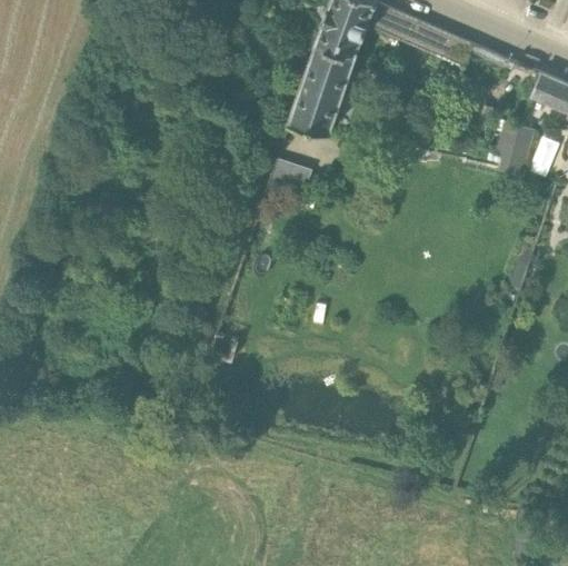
[(515,62),(375,3),(366,0),(329,0),(314,46),(354,61),(366,27),(464,68),(470,52),(511,70),(515,62)]
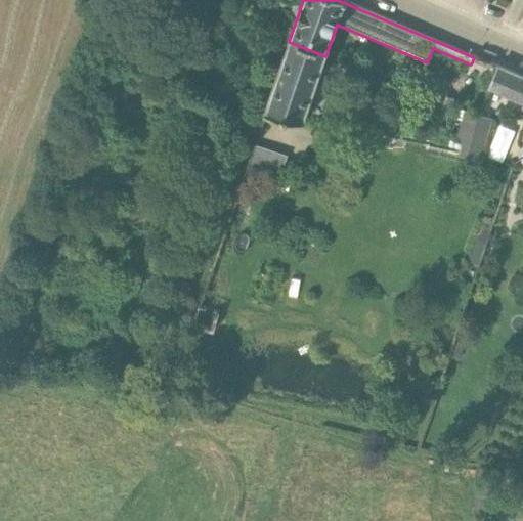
[(304,121),(329,57),(325,56),(289,42),(263,113),(304,121)]
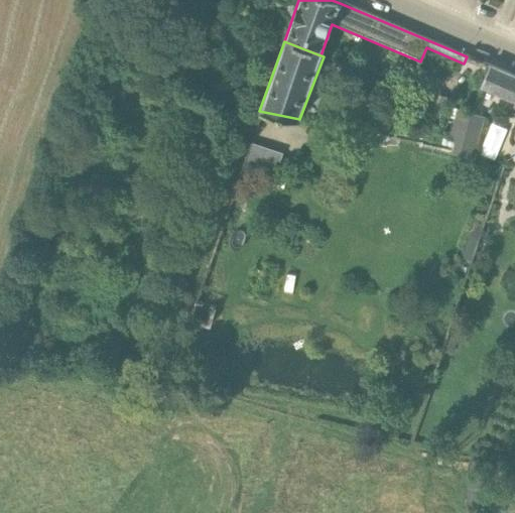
[(514,78),(489,68),(480,89),(514,103),(514,78)]
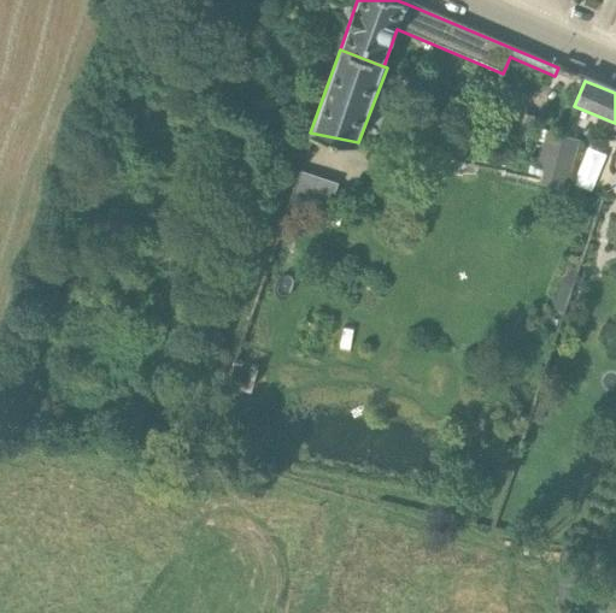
[(576,141),(547,135),(537,184),(564,190),(576,141)]
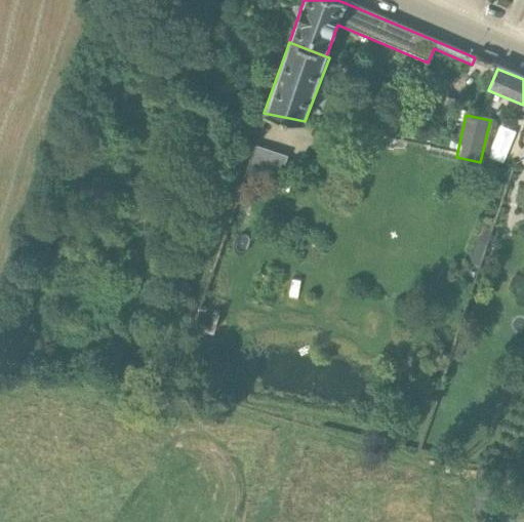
[(253,166),(283,169),(285,152),(255,149),(253,166)]
